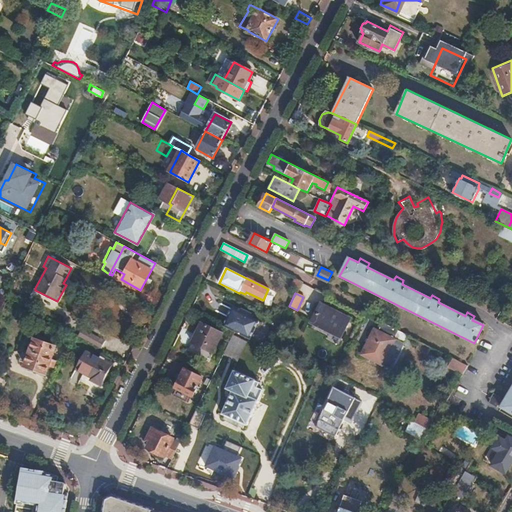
[(319,305),(311,322),(329,331),(330,329),(340,334),(347,319),(319,305)]
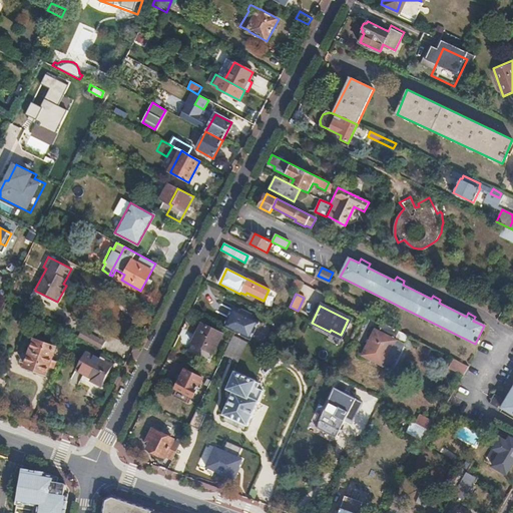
[(222,328),(233,333),(250,341),(260,323),(249,318),(250,315),(243,312),(241,314),(231,309),(222,328)]
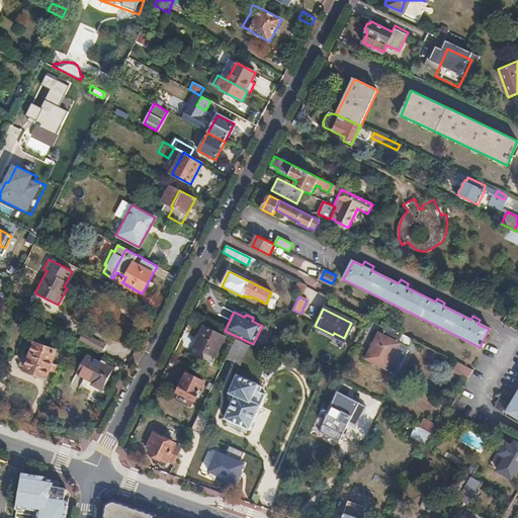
[(203,327),(189,355),(210,365),(225,337),(203,327)]
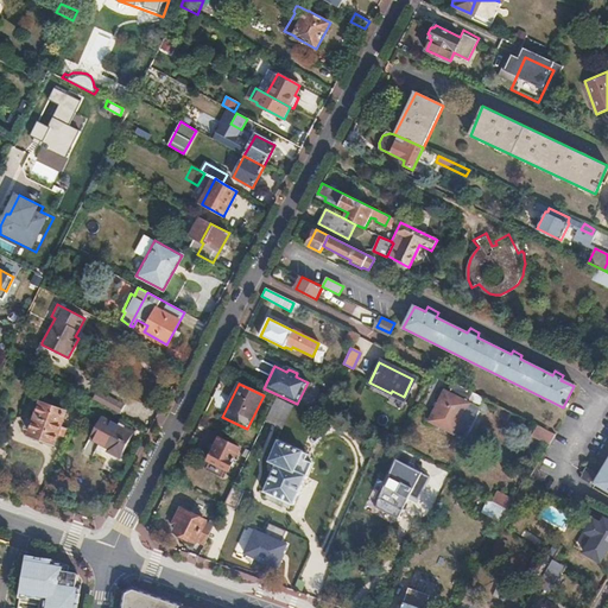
[(482,397),(473,392),(467,403),(443,391),(428,420),(462,438),(482,397)]
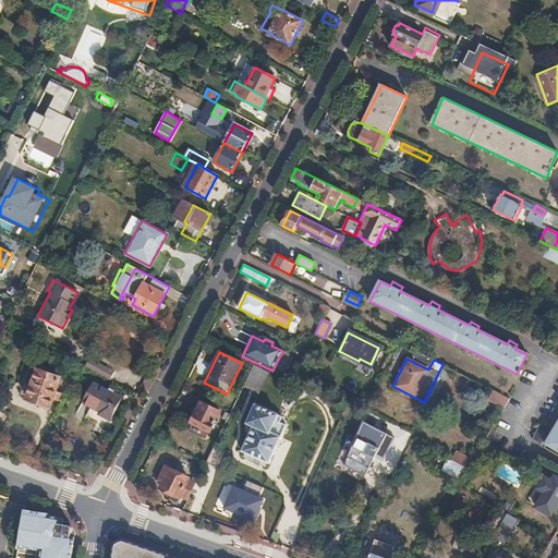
[(89,360),(86,367),(110,380),(114,373),(89,360)]
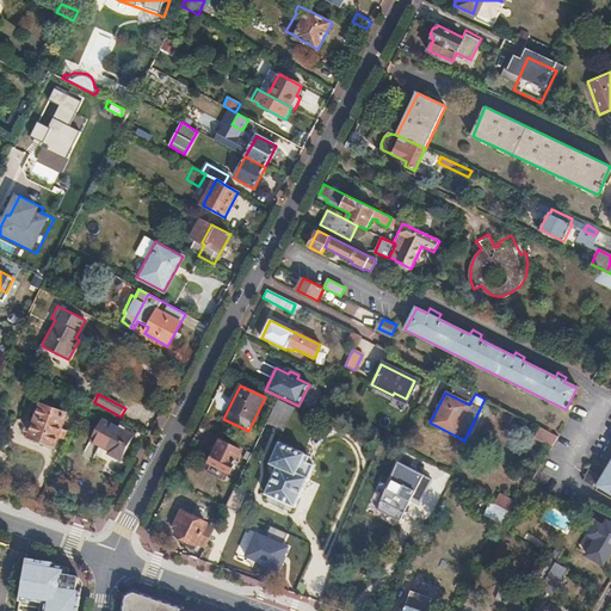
[(277,401),(265,424),(281,431),(292,408),(277,401)]
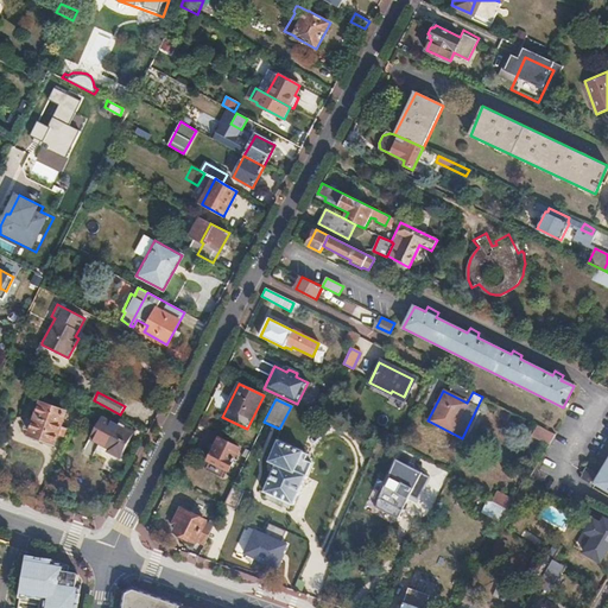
[(55,443),(57,436),(61,428),(65,413),(40,405),(30,435),(55,443)]
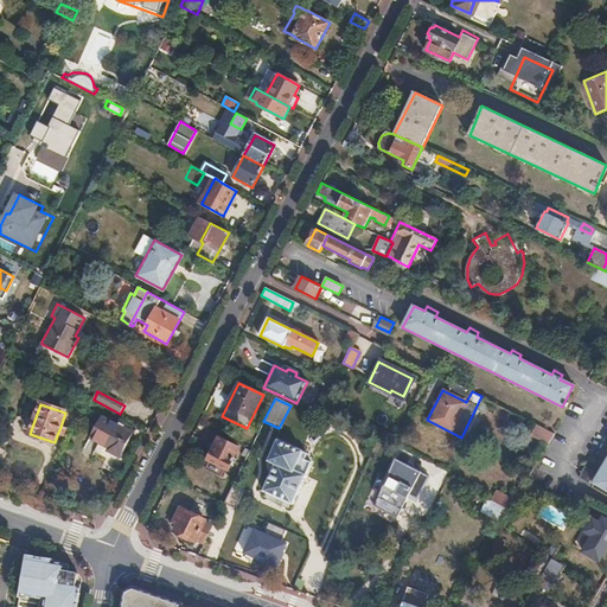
[(102,417),(90,438),(109,448),(108,451),(120,458),(133,434),(102,417)]
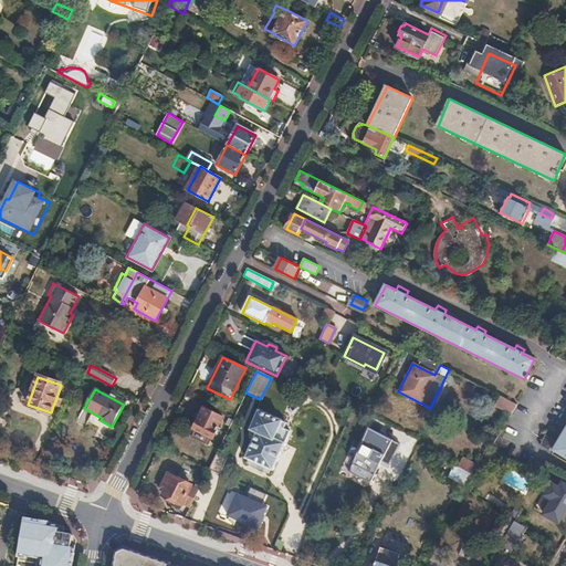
[(496,407),(513,415),(519,405),(502,396),(496,407)]
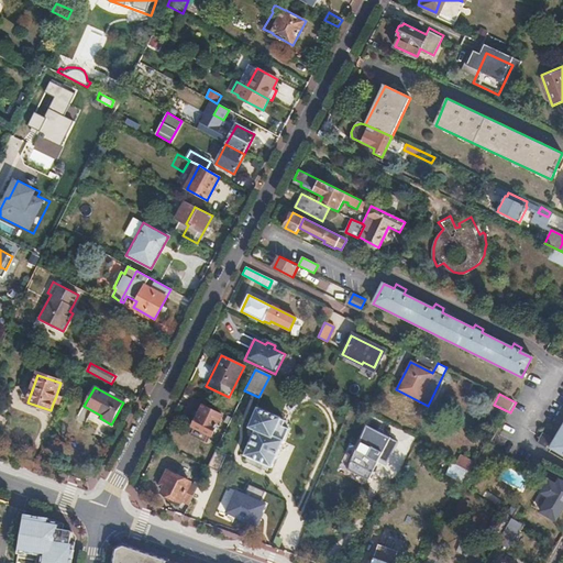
[(56,396),(53,404),(59,406),(63,398),(56,396)]
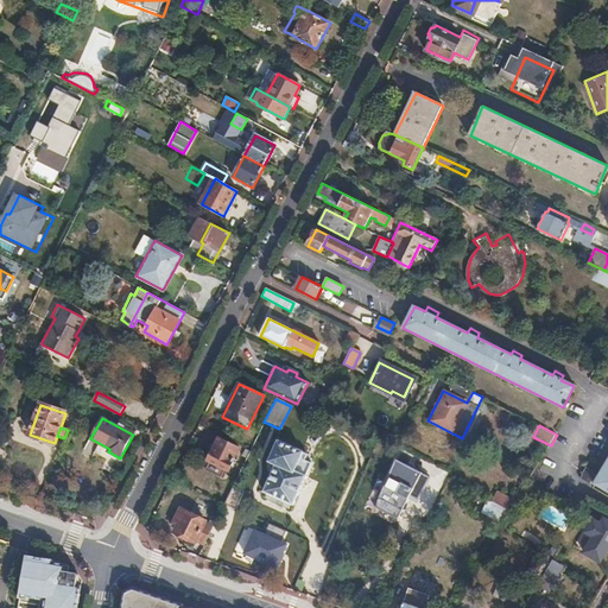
[(209,450),(204,457),(207,458),(207,461),(227,472),(238,449),(217,438),(211,451),(209,450)]
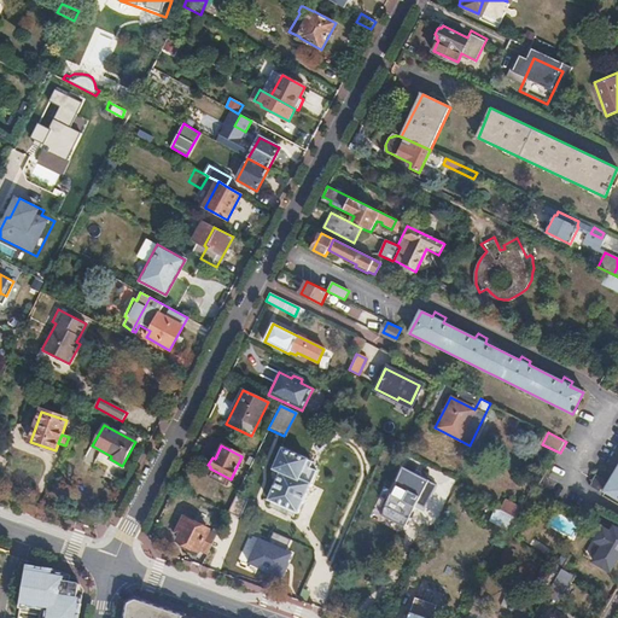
[(280,472),(268,500),(297,514),(305,495),(316,472),(309,468),(312,462),(283,448),(273,468),(280,472)]
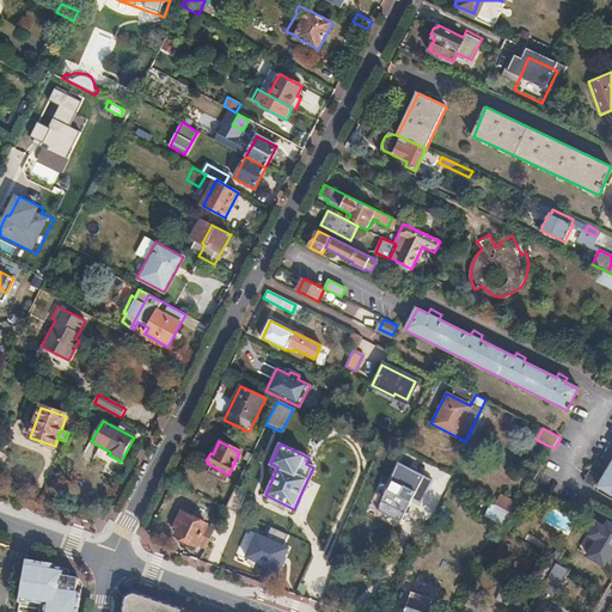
[(611,461),(598,487),(611,494),(611,461)]
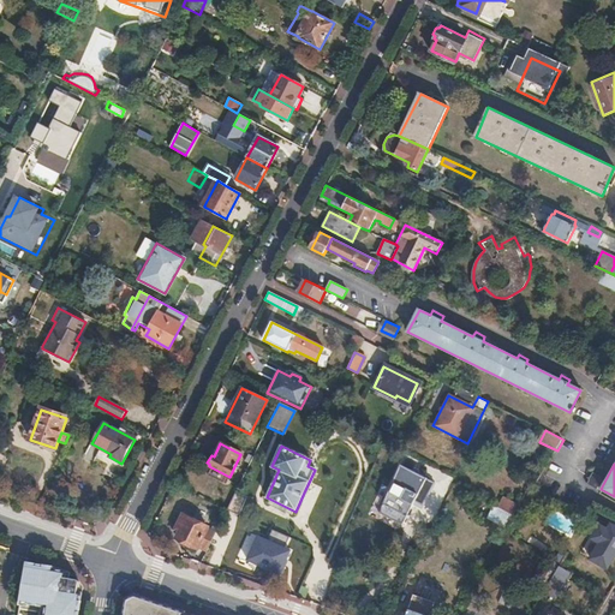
[(512,514),(493,505),(487,517),(506,525),(512,514)]
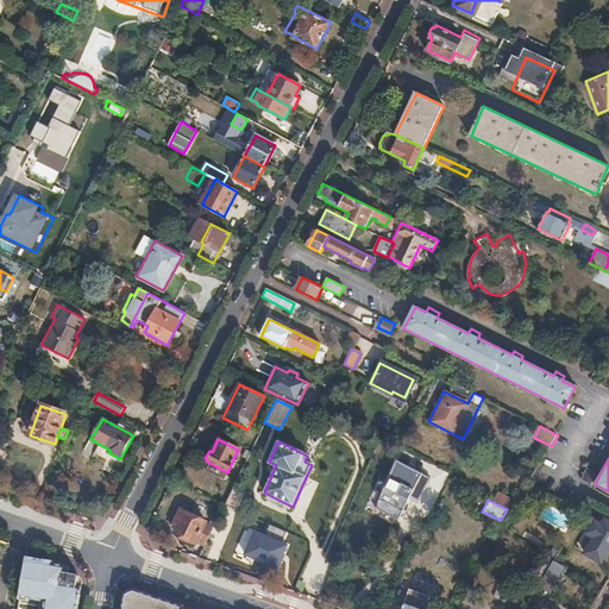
[(541,519),(563,532),(571,519),(551,504),(541,519)]
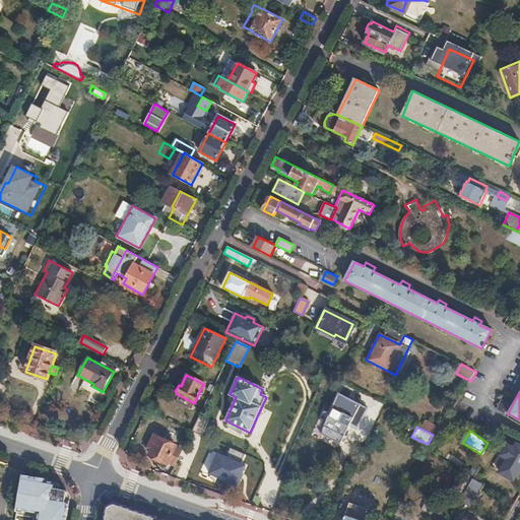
[(174,465),(181,449),(175,446),(176,445),(153,435),(149,445),(152,446),(148,455),(166,463),(167,462),(174,465)]
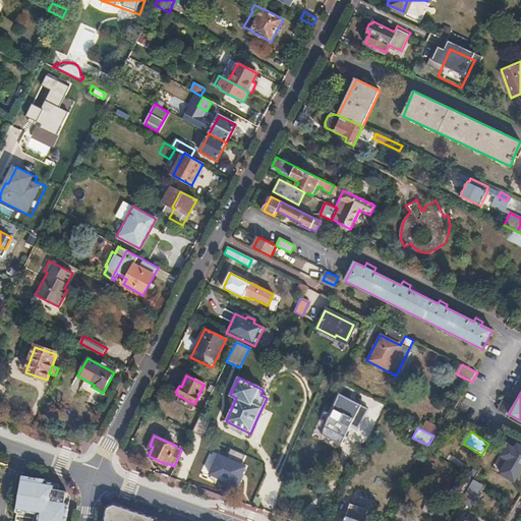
[(500,473),(515,481),(520,471),(520,445),(518,443),(515,447),(508,443),(500,457),(507,461),(500,473)]
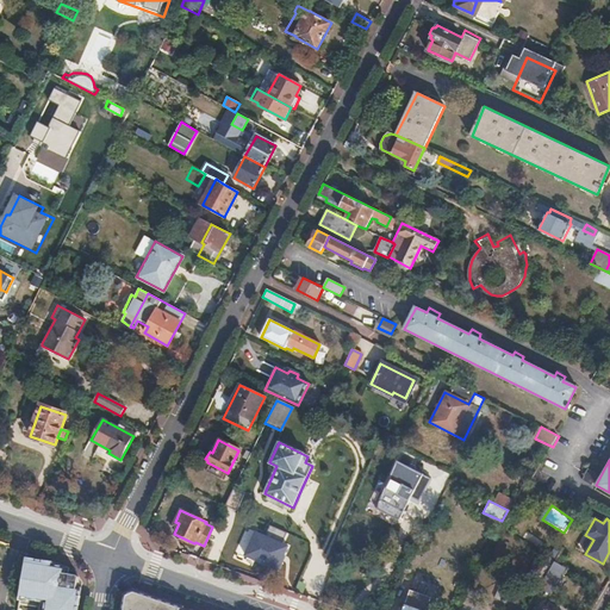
[(274,568),(286,545),(255,530),(244,554),(274,568)]
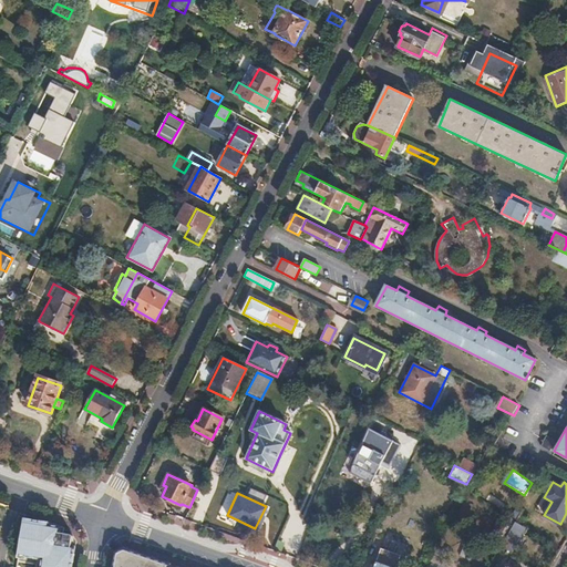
[(66,566),(71,545),(72,534),(60,532),(61,527),(48,525),(49,523),(26,518),(19,557),(39,562),(37,566),(66,566)]
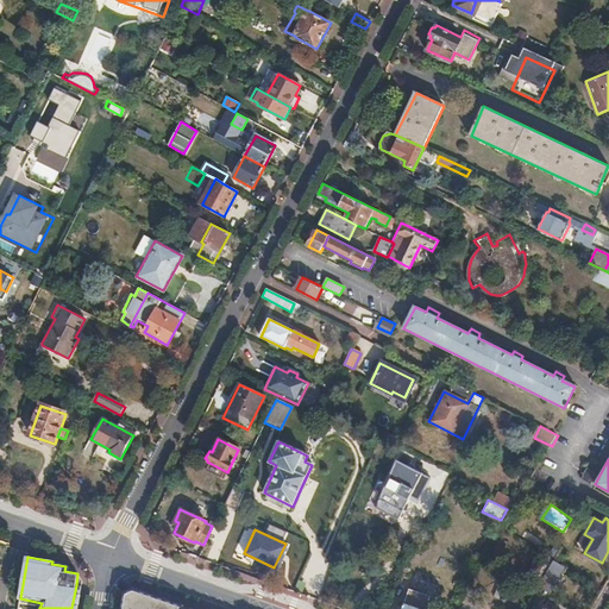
[(551,563),(538,585),(547,591),(560,570),(551,563)]
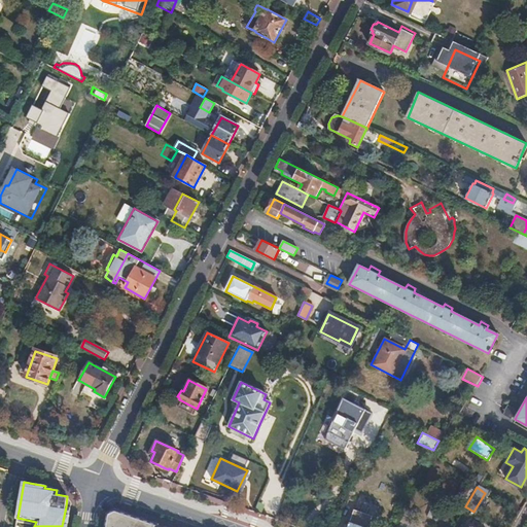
[(62,526),(67,526),(71,507),(66,506),(62,526)]
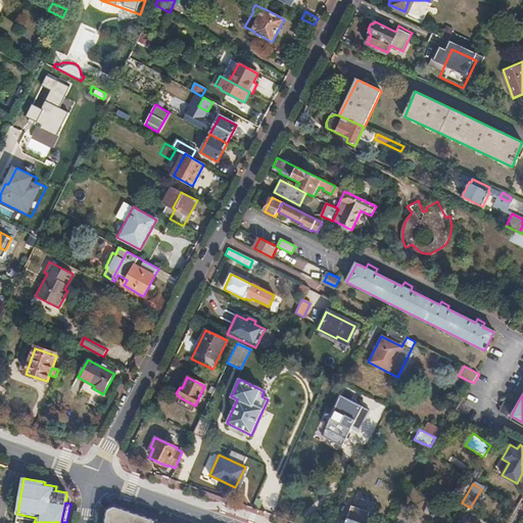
[(103,522),(151,522),(152,521),(113,506),(106,511),(103,522)]
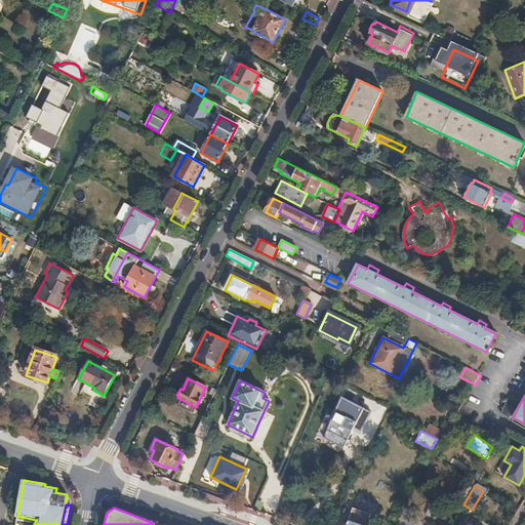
[(348,519),(364,524),(365,524),(369,515),(352,508),(348,519)]
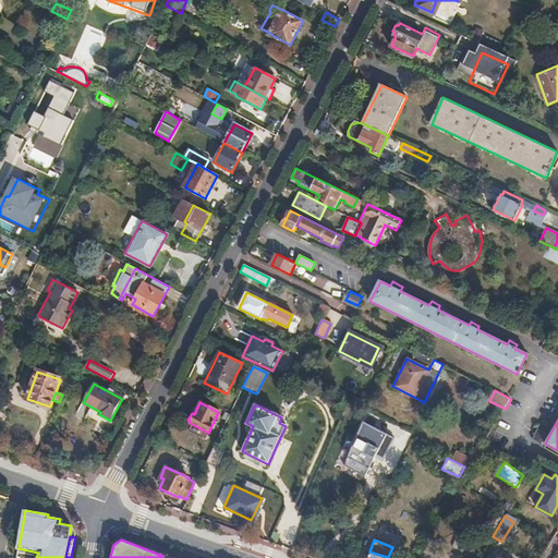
[(498,556),(501,557),(521,557),(502,547),(498,556)]
